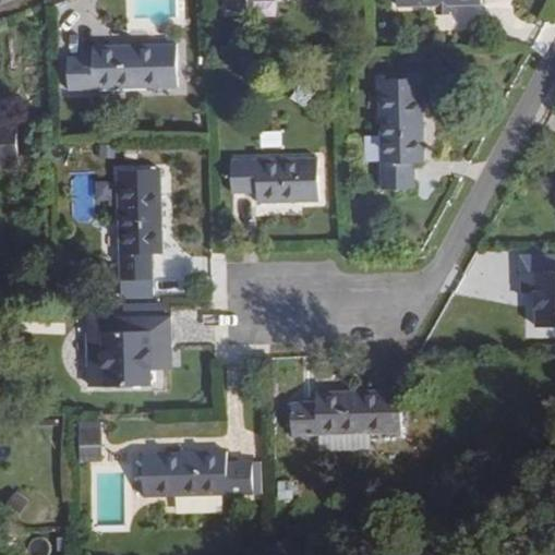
[(177,86),(176,45),(92,47),(91,58),(67,57),(67,88),(177,86)]
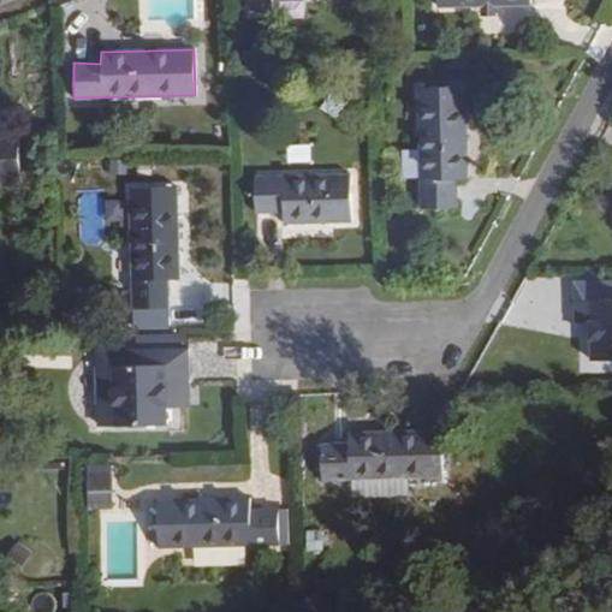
[(467,180),(463,87),(417,88),(420,209),(453,208),(455,180),(467,180)]
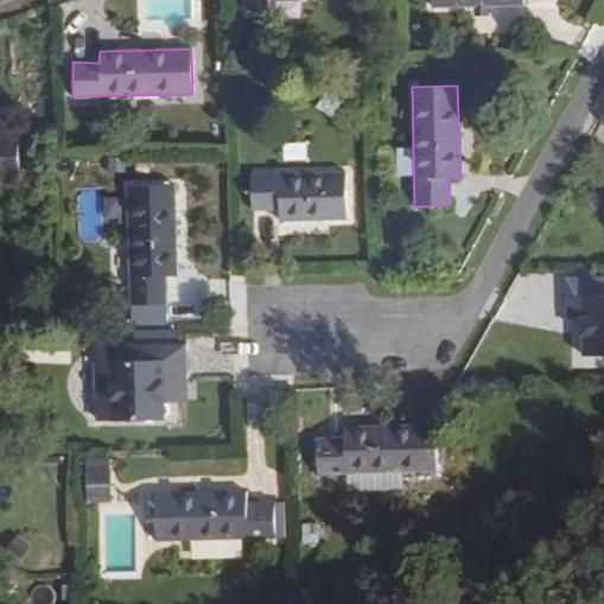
[(0,176),(18,176),(17,132),(0,132),(0,176)]
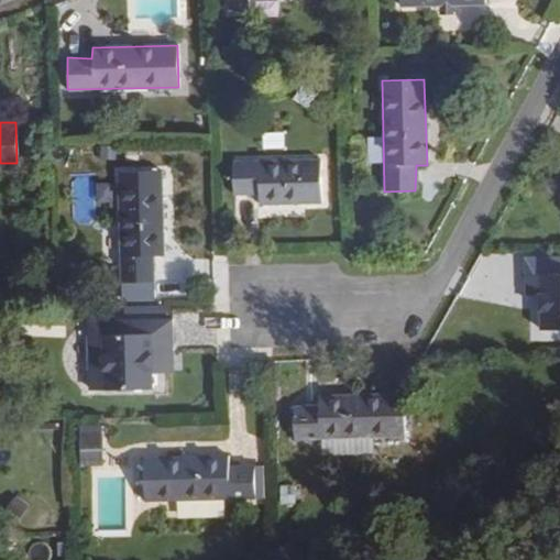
[(320,202),(320,160),(230,160),(231,195),(257,195),(257,202),(320,202)]
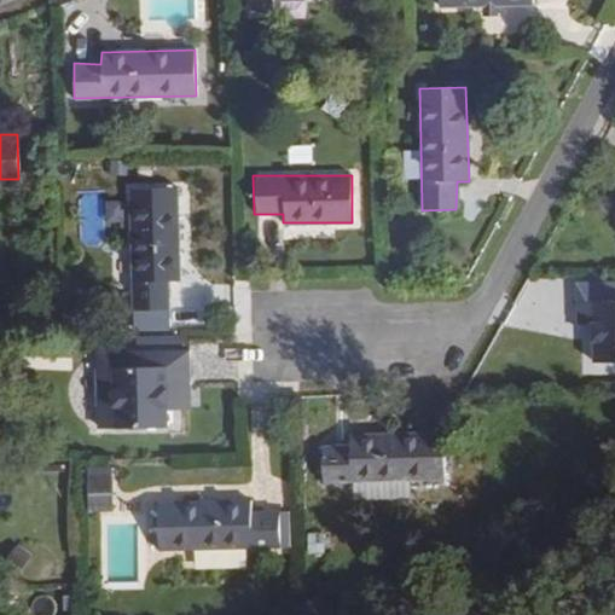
[(179,282),(177,187),(129,187),(132,309),(167,309),(167,282),(179,282)]
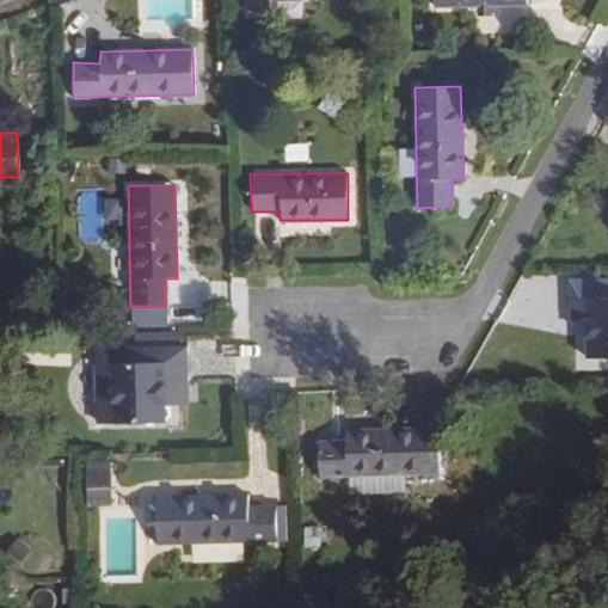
[(607,358),(607,275),(567,277),(567,320),(582,320),(594,320),(594,338),(583,338),(582,360),(607,358)]
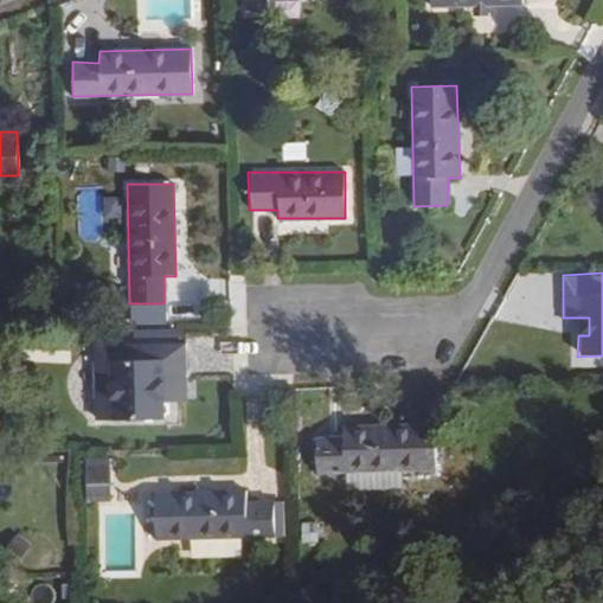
[(589,335),(589,318),(577,318),(578,335),(589,335)]
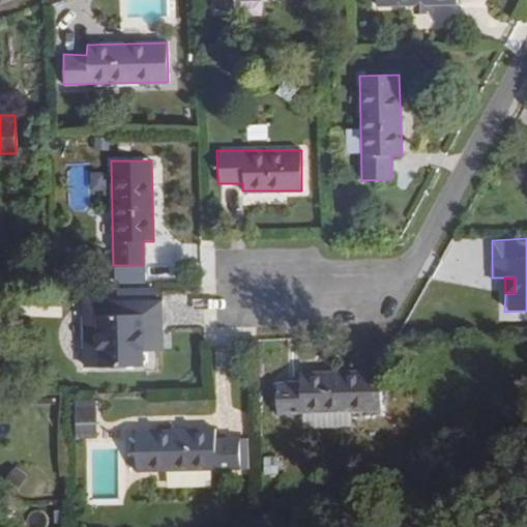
[(163,332),(162,300),(95,301),(95,366),(142,366),(142,352),(142,333),(163,332)]
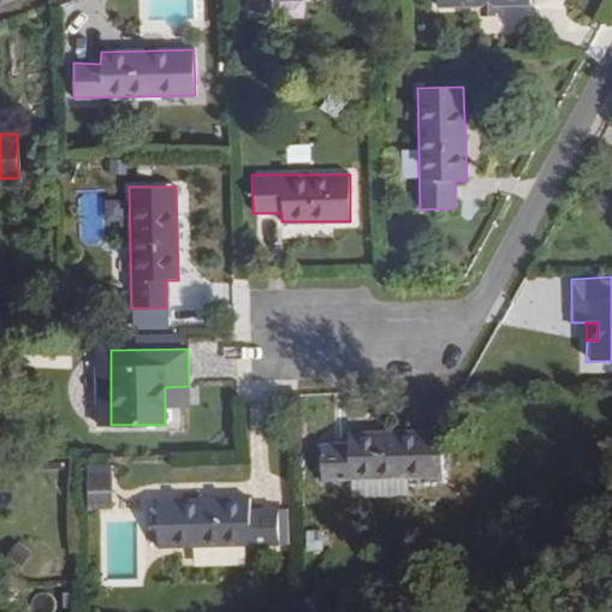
[(189,408),(189,386),(165,387),(165,409),(189,408)]
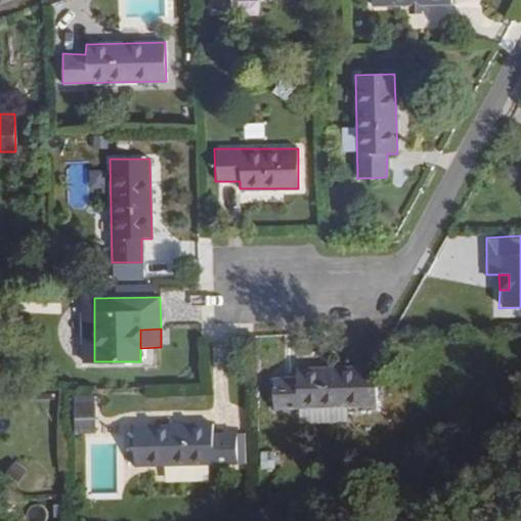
[(375,405),(375,366),(294,368),(295,379),(271,379),(271,408),(300,407),(345,406),(375,405)]
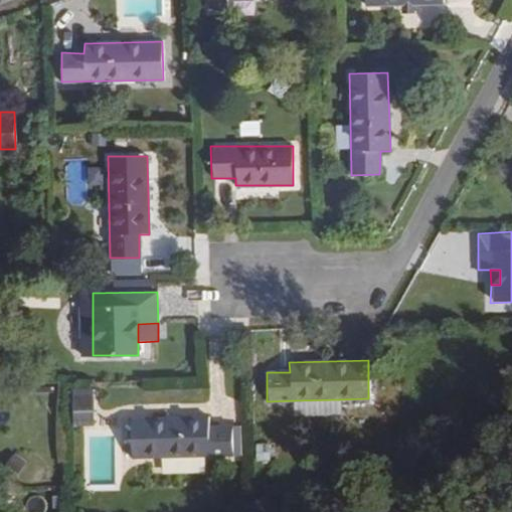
[(92,425),(93,388),(71,388),(70,425),(92,425)]
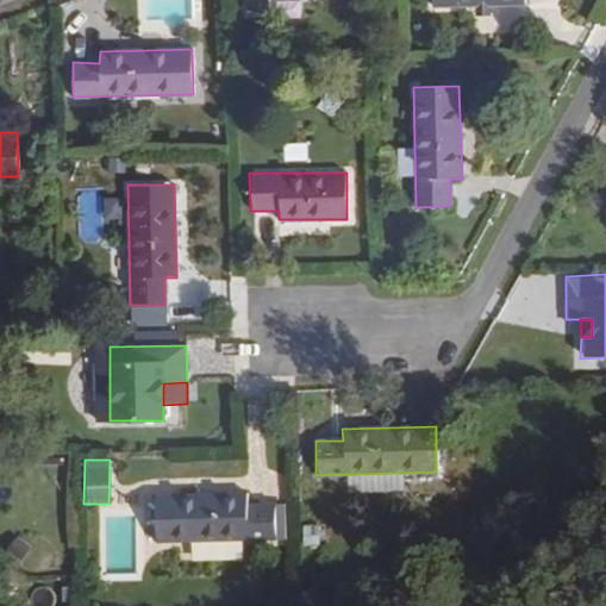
[(401,498),(401,473),(349,474),(349,499),(401,498)]
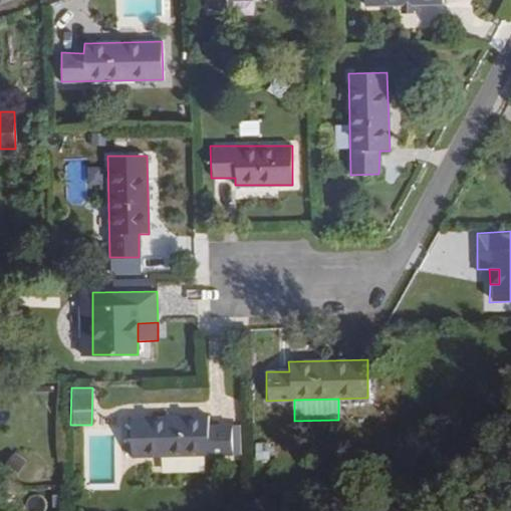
[(230,454),(230,425),(207,425),(207,416),(131,417),(131,456),(230,454)]
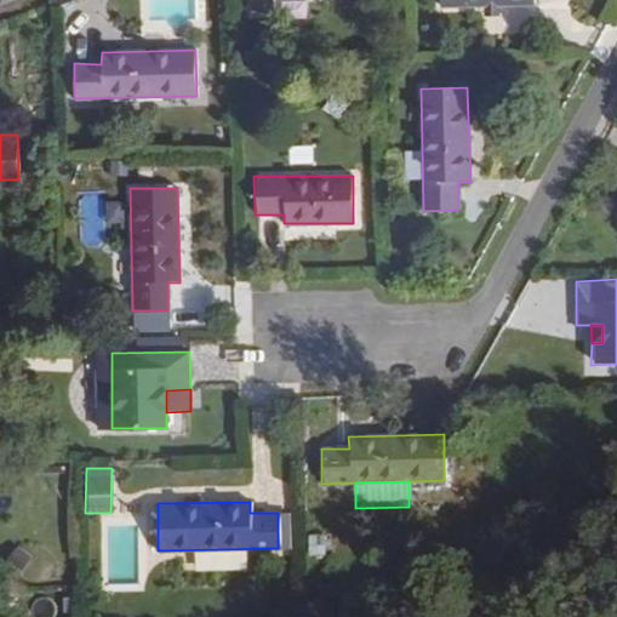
[(292,547),(291,513),(278,513),(278,548),(292,547)]
